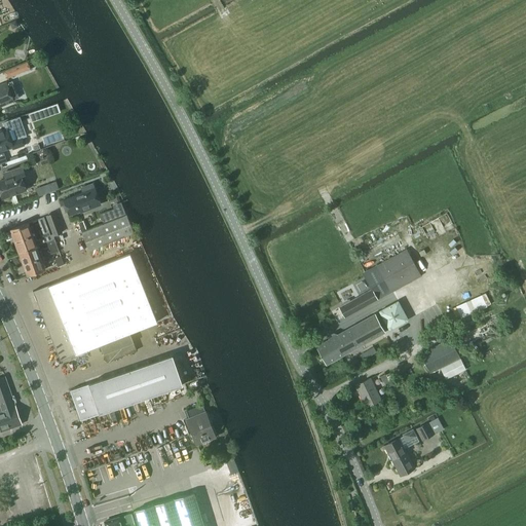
[(17,67),(5,71),(8,78),(20,74),(17,67)]
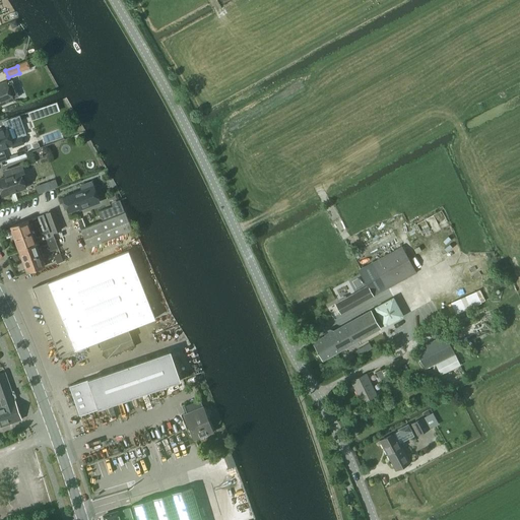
[(0,104),(18,98),(12,80),(0,84),(0,104)]
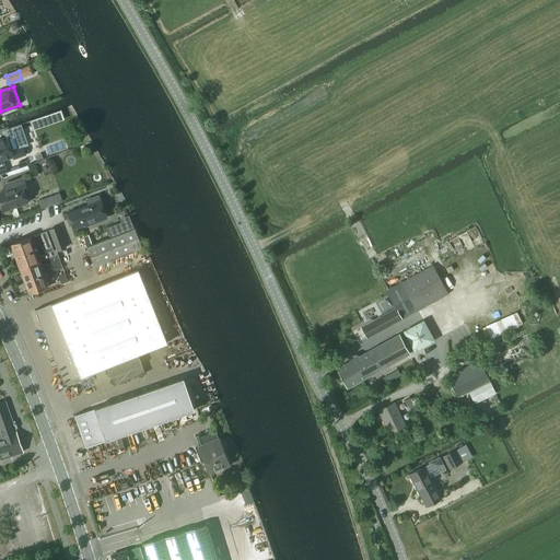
[(0,175),(7,173),(3,163),(3,161),(12,158),(13,160),(26,155),(23,147),(19,149),(15,140),(13,136),(7,138),(0,140),(0,175)]
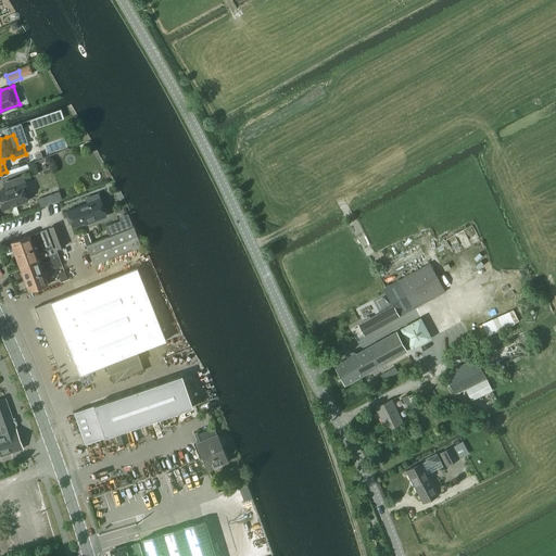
[(10,188),(0,191),(0,206),(1,206),(2,209),(10,206),(13,216),(19,214),(15,204),(26,200),(24,194),(28,193),(26,186),(26,185),(23,177),(8,182),(10,188)]
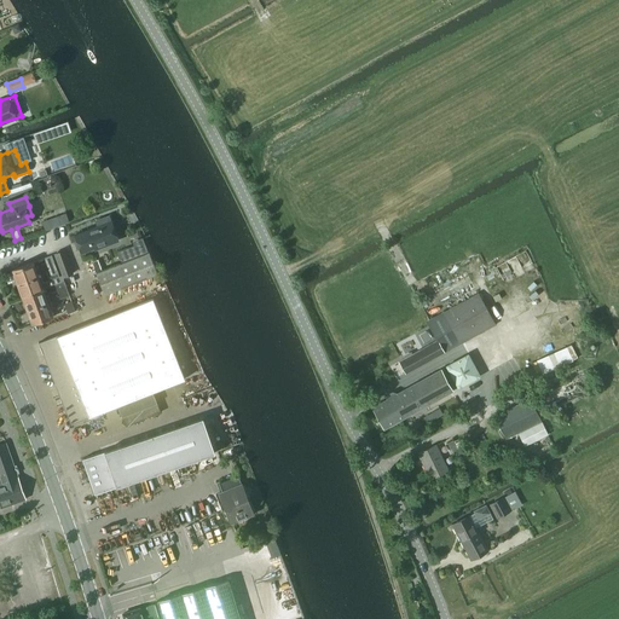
[(69,223),(65,213),(56,217),(58,226),(69,223)]
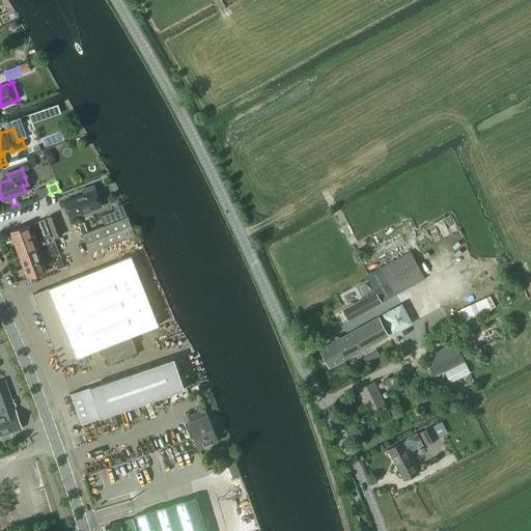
[(81,215),(102,206),(92,186),(82,190),(84,195),(72,199),(73,199),(63,203),(68,218),(81,214),(81,215)]
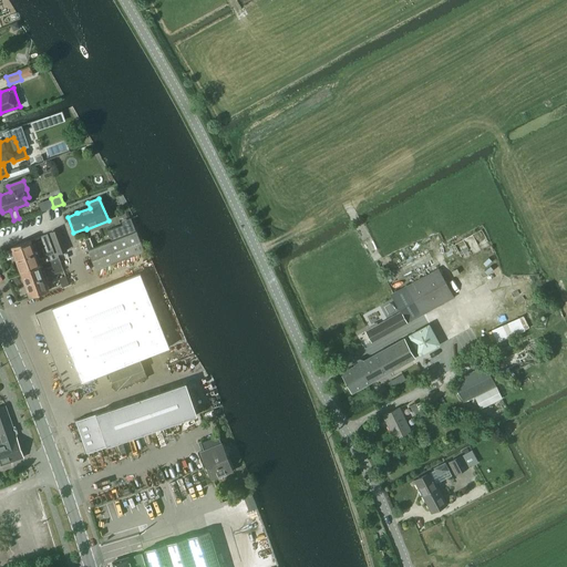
[(122,225),(106,230),(111,241),(126,235),(122,225)]
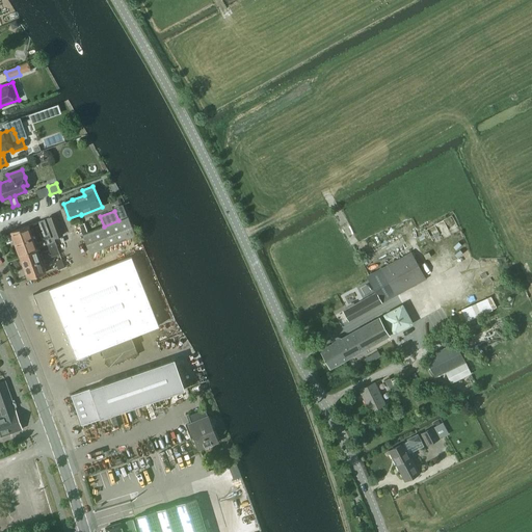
[(54,239),(63,236),(55,215),(46,218),(53,237),(54,239)]
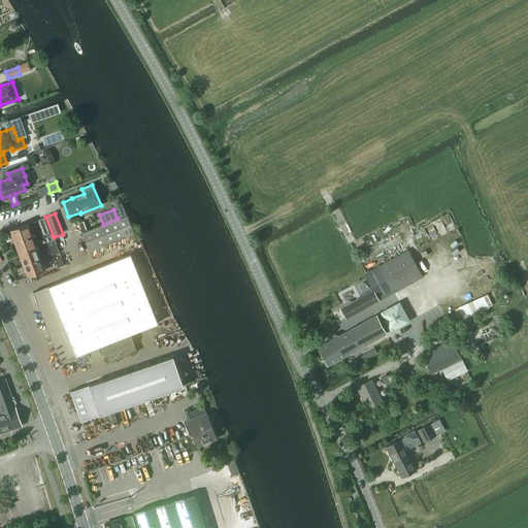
[(103,225),(81,233),(89,252),(133,233),(126,216),(118,219),(103,225)]
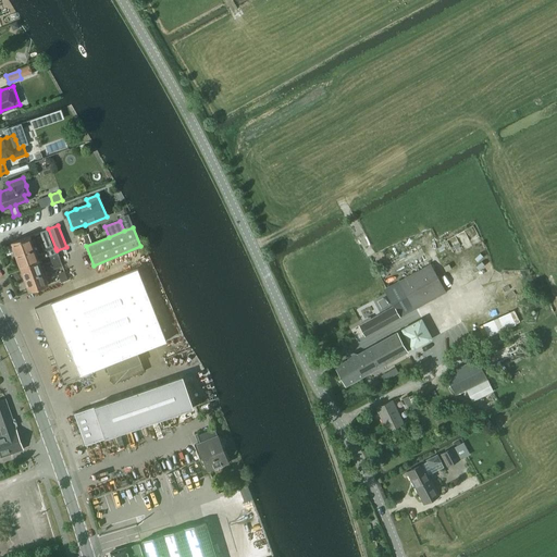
[(14,252),(20,268),(58,254),(57,250),(56,248),(53,249),(47,230),(39,233),(46,252),(39,255),(34,240),(32,242),(29,236),(11,244),(11,245),(9,246),(11,254),(14,252)]
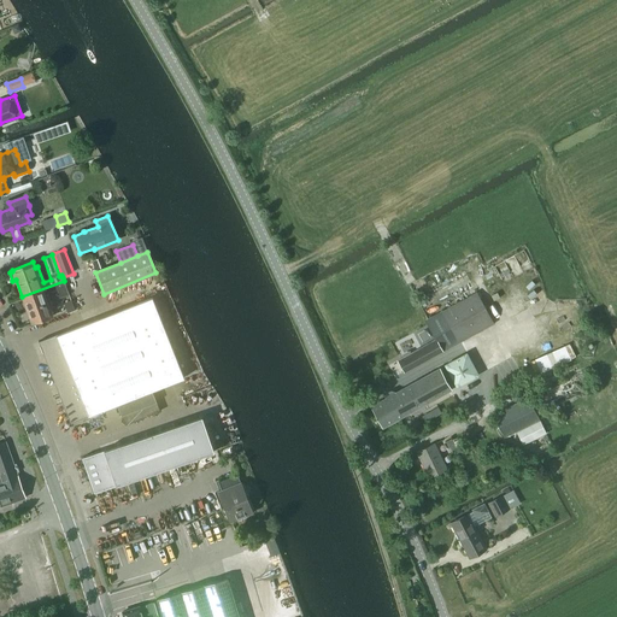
[(541,281),(541,277),(541,274),(540,270),(538,266),(535,263),(532,260),(528,258),(524,257),(519,257),(515,258),(511,259),(507,262),(505,264),(503,266),(501,270),(500,274),(500,277),(500,281),(501,286),(503,289),(505,292),(509,294),(512,297),(515,298),(519,299),(523,298),(528,298),(532,295),(535,293),(538,289),(540,286),(541,281)]
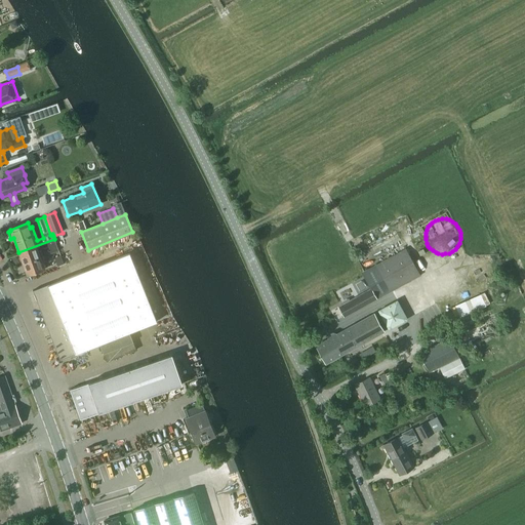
[(18,252),(27,275),(45,269),(43,263),(45,261),(40,249),(47,246),(50,254),(58,251),(54,239),(18,252)]
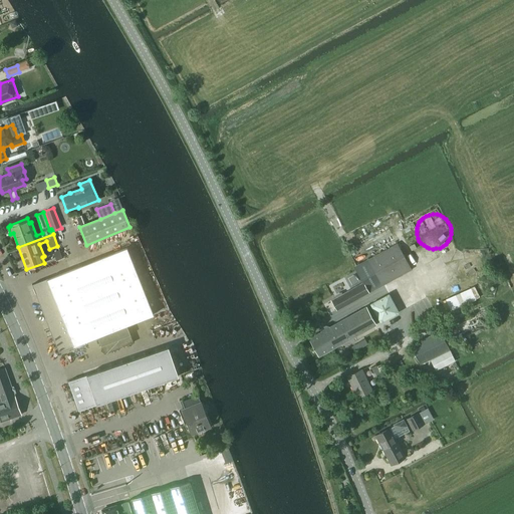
[(336,297),(331,300),(337,310),(368,292),(368,293),(411,270),(397,244),(356,266),(354,267),(360,279),(361,281),(362,283),(347,291),(345,292),(336,297)]
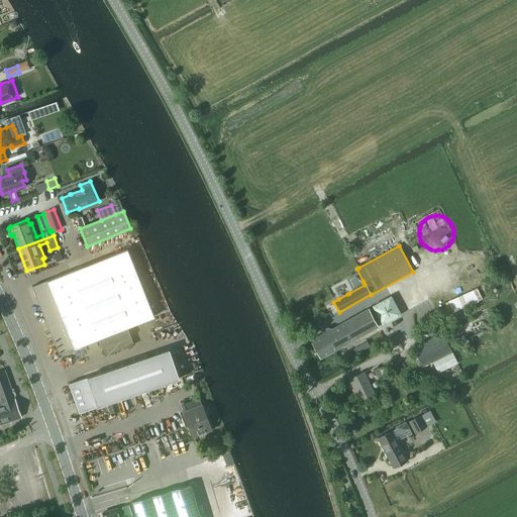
[(134,344),(127,327),(153,316),(127,249),(32,286),(60,354),(98,338),(105,355),(134,344)]
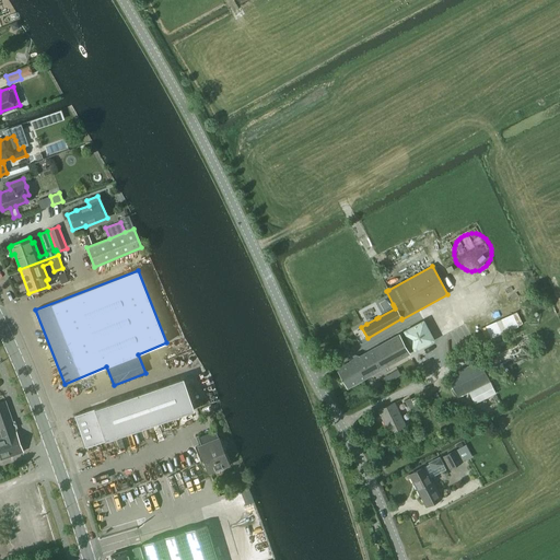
[(61,284),(68,282),(65,272),(58,275),(61,284)]
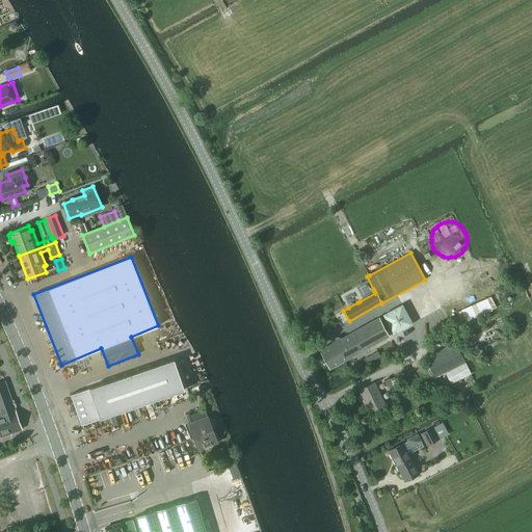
[(394,335),(413,324),(402,304),(383,315),(394,335)]
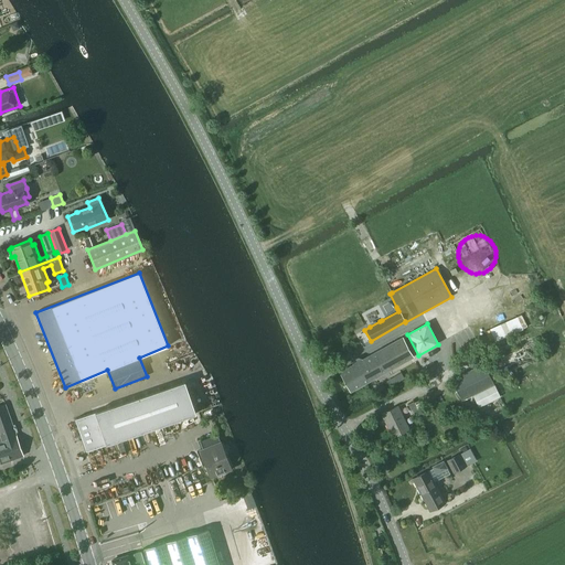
[(351,392),(366,383),(388,371),(414,358),(402,337),(361,360),(358,359),(354,361),(353,364),(340,372),(351,392)]
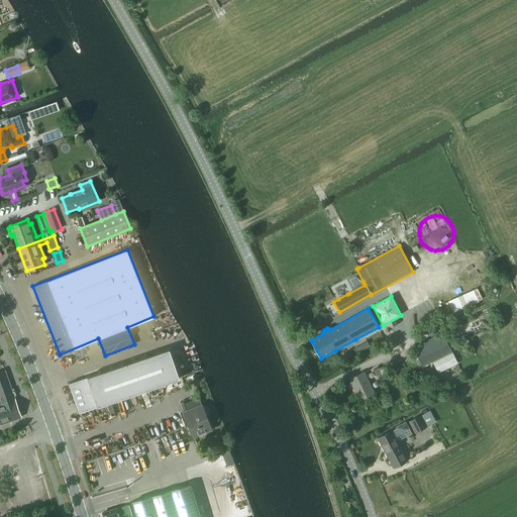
[(420,335),(448,321),(444,313),(416,329),(420,335)]
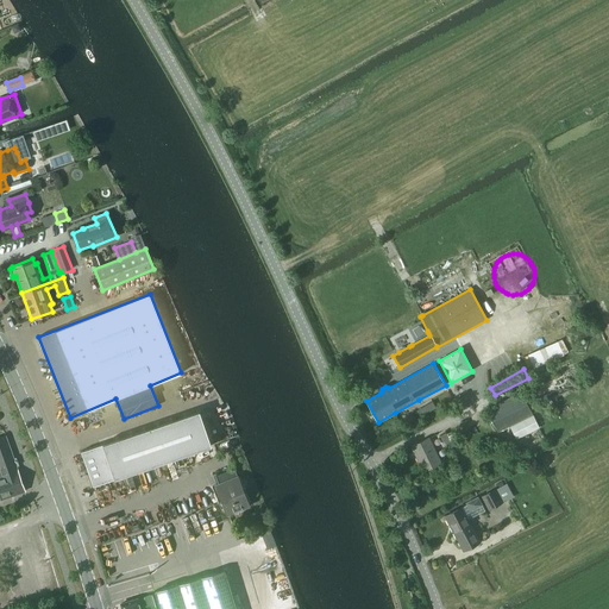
[(487,409),(497,432),(532,414),(521,393),(487,409)]
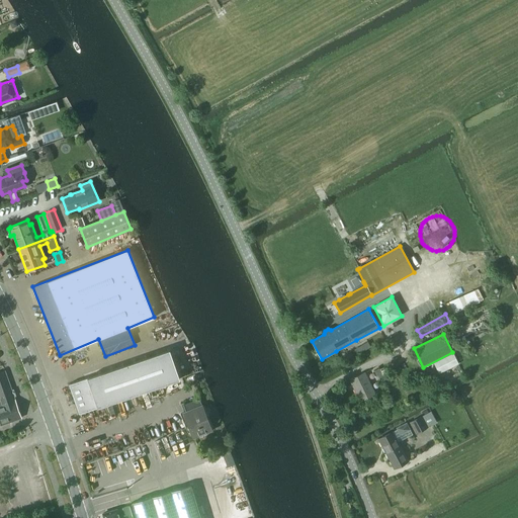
[(79,414),(179,379),(169,349),(69,384),(79,414)]
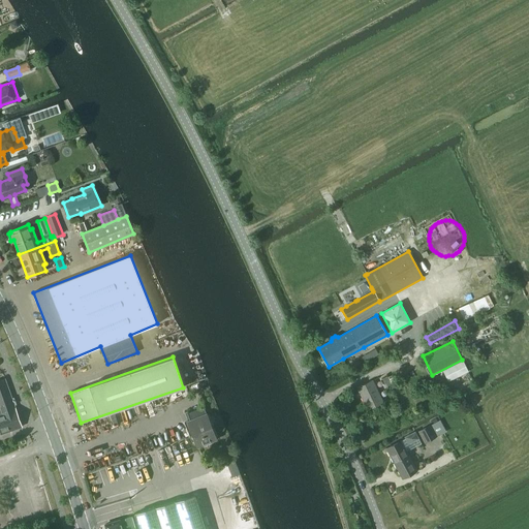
[(448,382),(468,372),(463,361),(442,371),(448,382)]
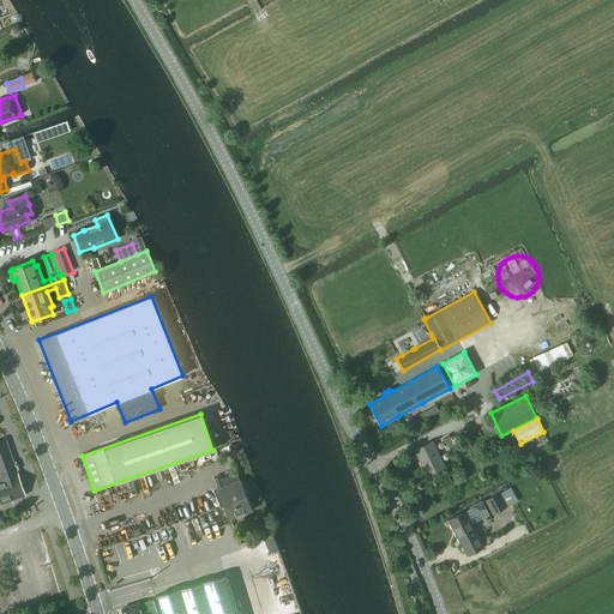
[(447,451),(453,447),(449,437),(443,440),(447,451)]
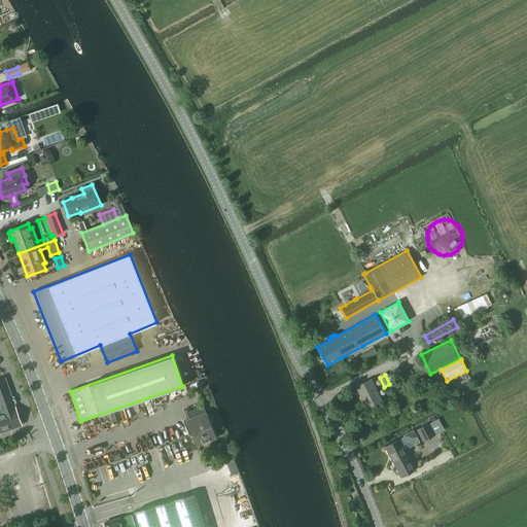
[(0,426),(2,432),(22,425),(4,378),(0,379),(0,426)]
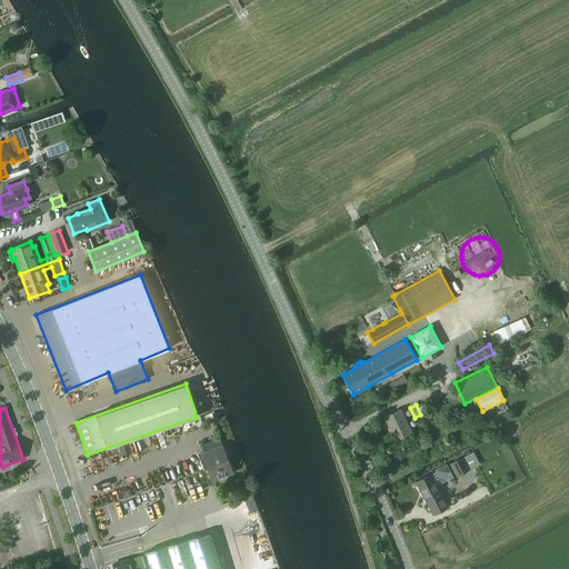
[(396,441),(412,432),(401,408),(383,417),(396,441)]
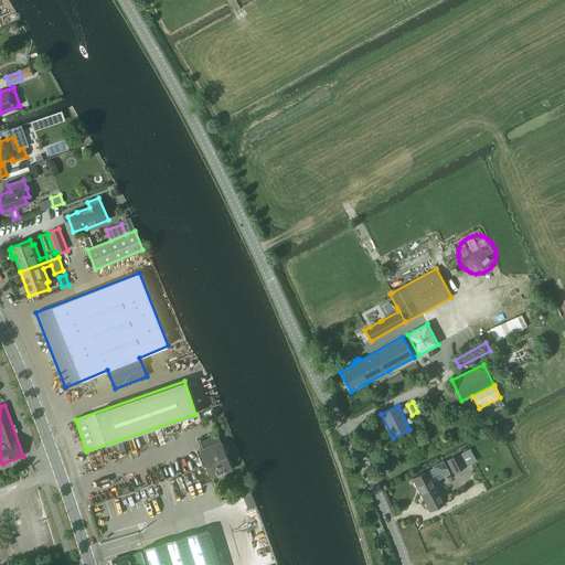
[(232,469),(217,434),(198,441),(201,449),(196,450),(202,465),(205,464),(211,478),(232,469)]
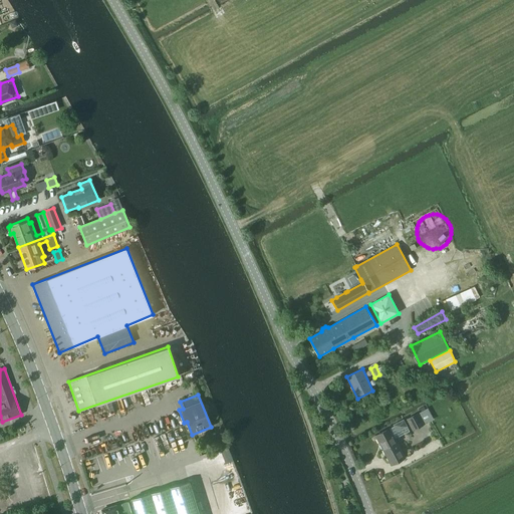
[(408,418),(406,420),(413,431),(434,419),(427,408),(417,414),(408,418)]
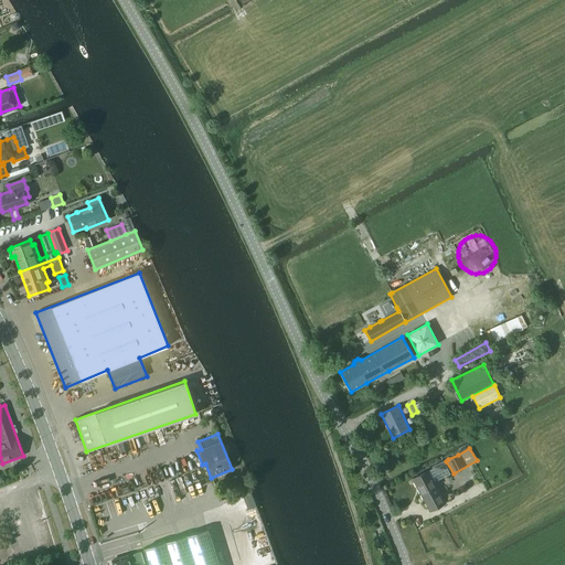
[(436,475),(447,469),(444,461),(433,467),(436,475)]
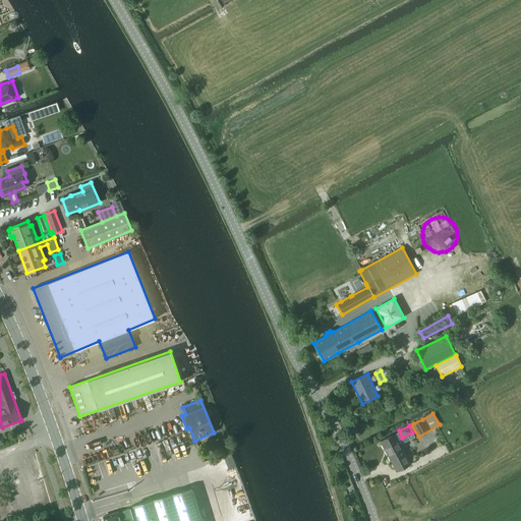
[(400,468),(406,465),(405,463),(409,461),(406,455),(395,435),(381,442),(392,462),(395,468),(398,466),(400,468)]
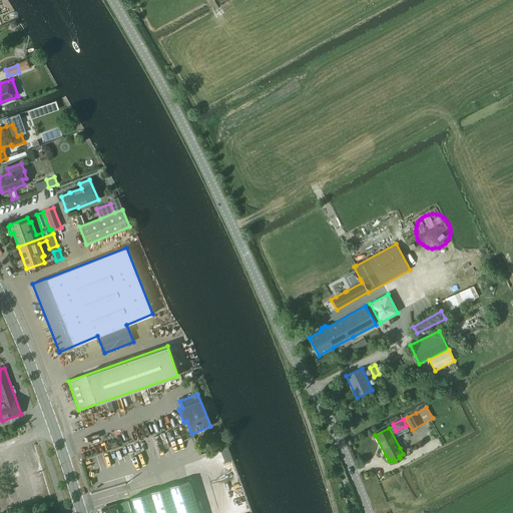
[(134,512),(198,512),(188,481),(130,498),(134,512)]
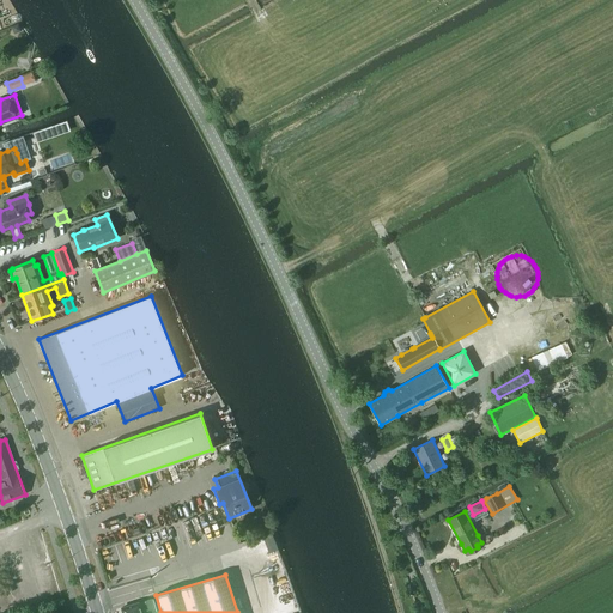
[(157,612),(153,598),(145,600),(147,608),(141,611),(139,602),(122,607),(122,612),(157,612)]
